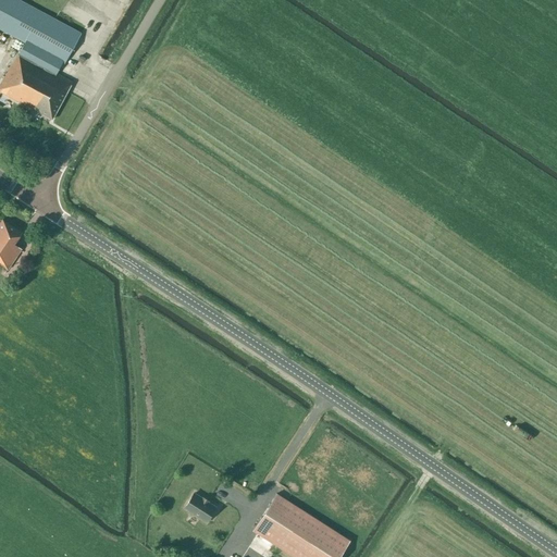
[(62,62),(64,63),(81,33),(19,0),(0,0),(0,28),(24,42),(17,54),(16,54),(0,84),(0,91),(33,110),(51,120),(72,82),(56,73),(62,62)]
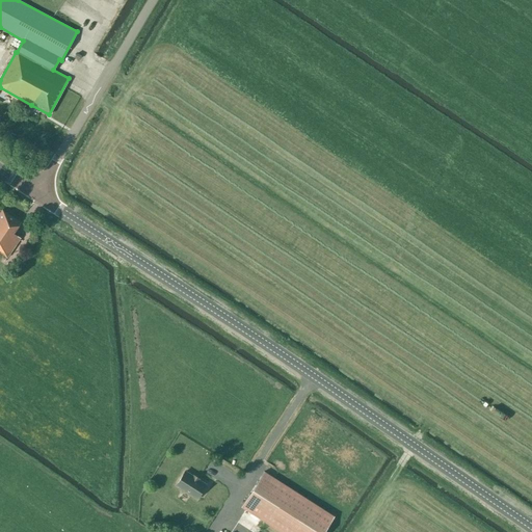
[(82,58),(86,68),(96,64),(91,54),(82,58)]
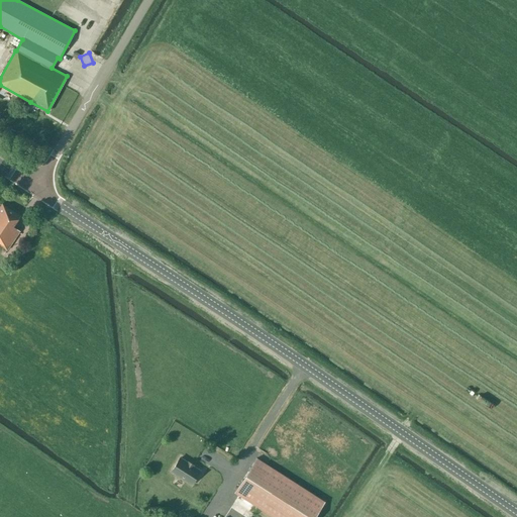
[(0,245),(7,250),(20,231),(13,226),(20,216),(2,204),(0,206),(0,245)]
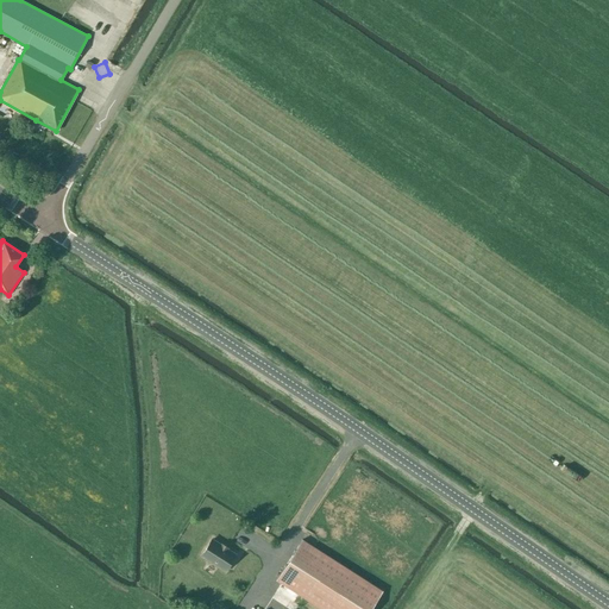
[(201,556),(224,570),(234,554),(212,539),(201,556)]
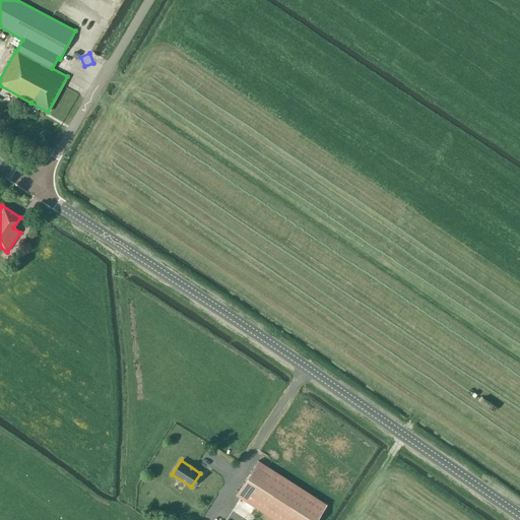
[(258,461),(236,496),(273,519),(316,519),(326,505),(258,461)]
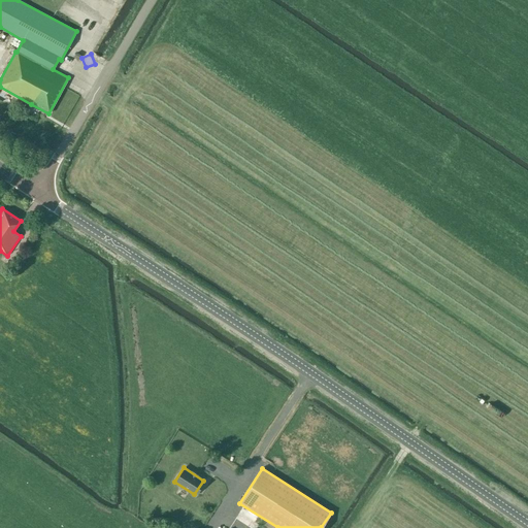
All buildings are outlined.
